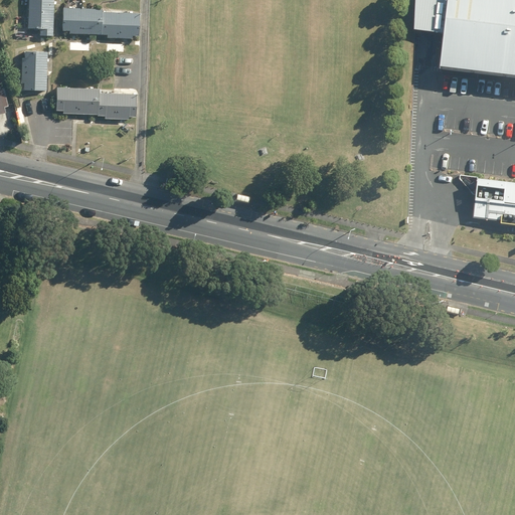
[(28,0),(27,36),(53,37),(55,0),(28,0)]
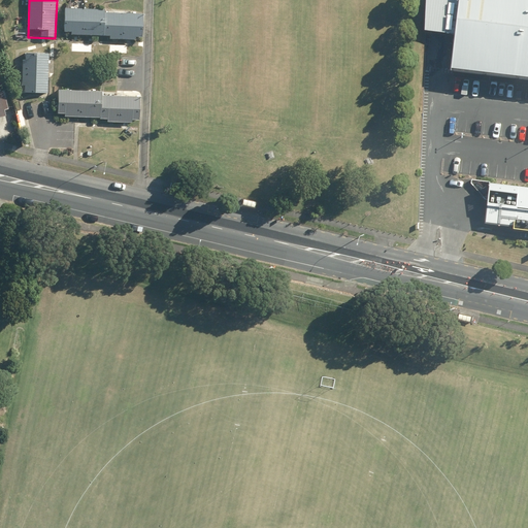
[(527,0),(430,0),(430,28),(460,32),(457,66),(527,74),(527,0)]
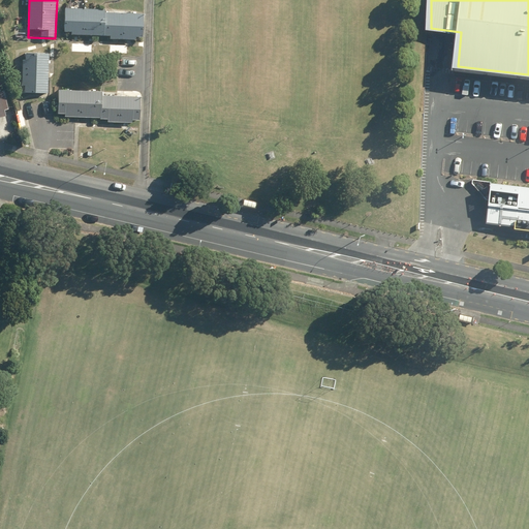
[(106,10),(66,8),(65,32),(71,32),(71,35),(112,37),(112,39),(135,40),(136,38),(144,38),(145,13),(106,11),(106,10)]
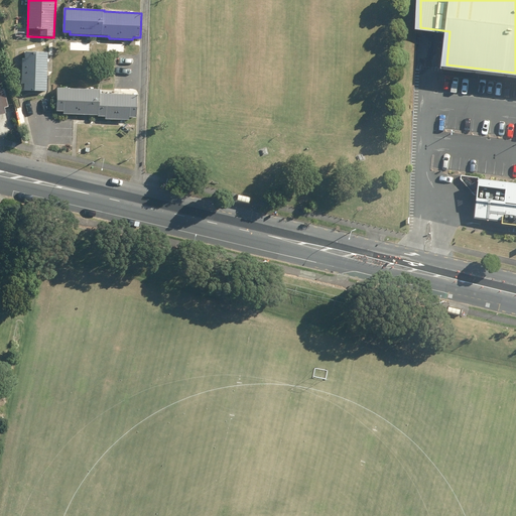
[(47,91),(49,50),(24,49),(22,90),(47,91)]
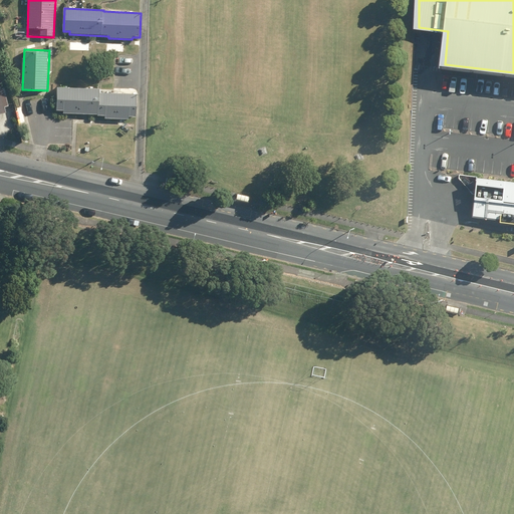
[(0,113),(7,112),(6,108),(10,107),(6,88),(2,89),(0,82),(0,113)]
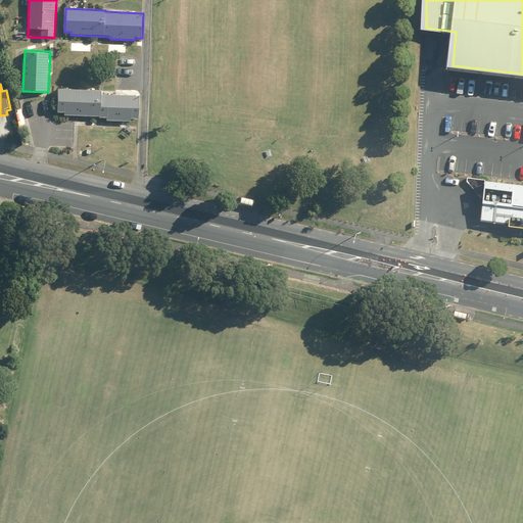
[(106,117),(106,122),(132,123),(132,119),(140,119),(140,97),(104,96),(105,91),(58,90),(58,100),(59,100),(59,112),(64,113),(64,116),(106,117)]
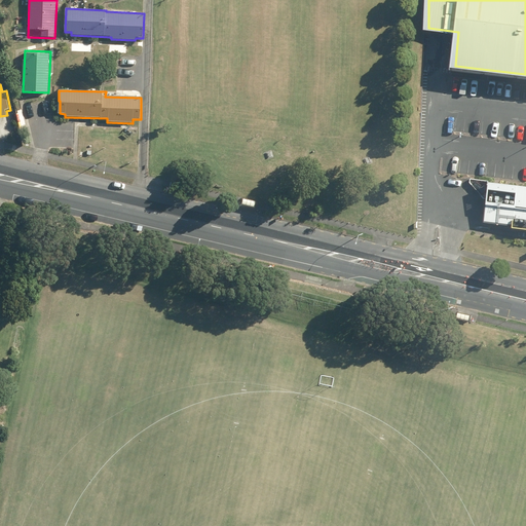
[(525,185),(488,182),(483,223),(525,227),(525,185)]
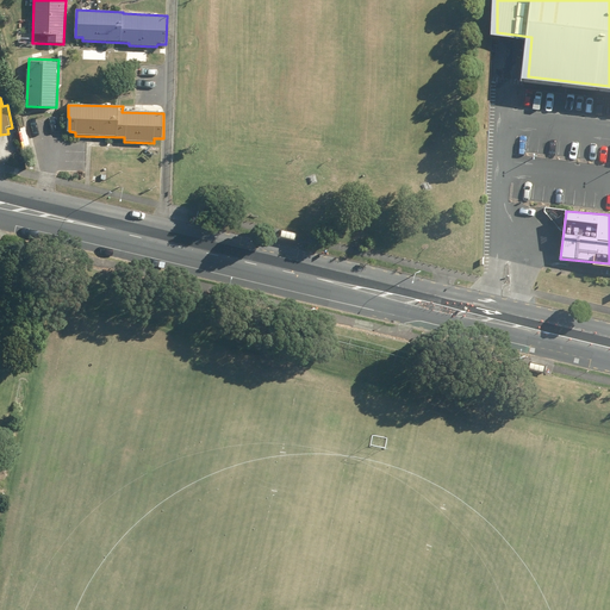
All buildings are outlined.
